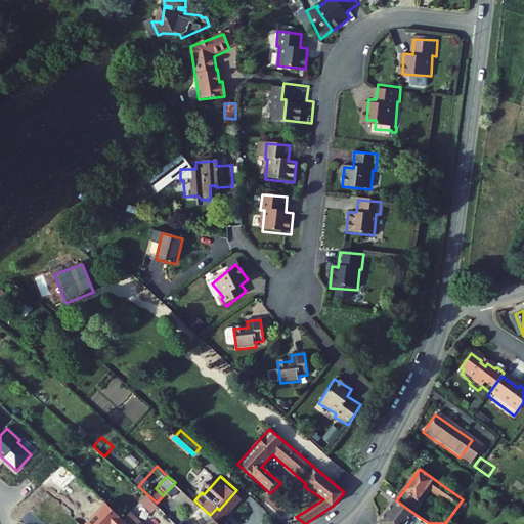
[(194,500),(175,482),(170,488),(191,509),(197,503),(194,500)]
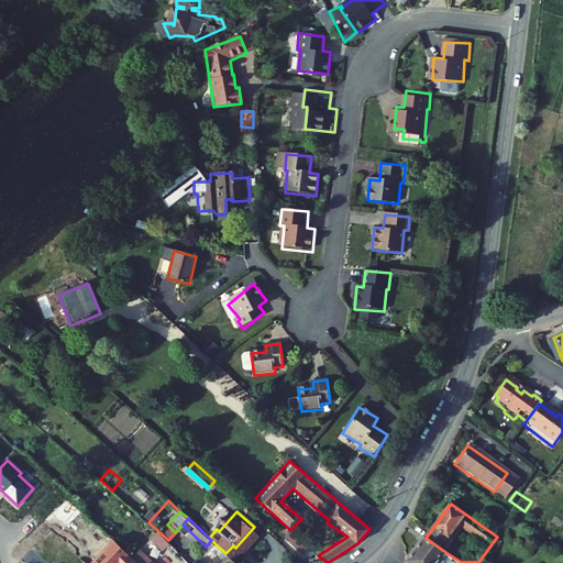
[(148,522),(143,528),(155,539),(161,533),(148,522)]
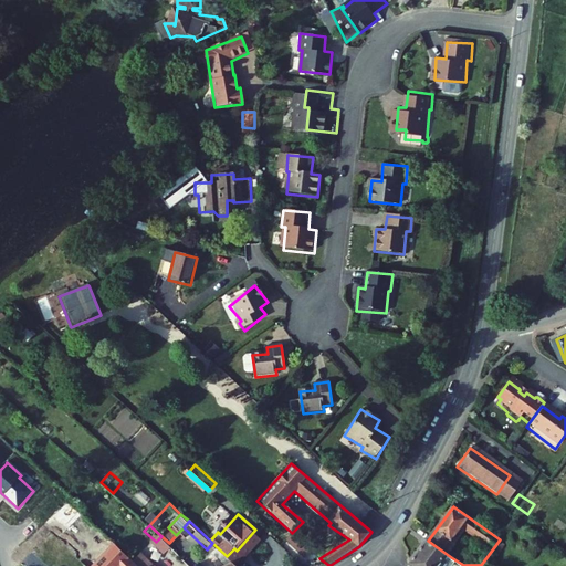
[(304,558),(311,552),(293,534),(286,541),(304,558)]
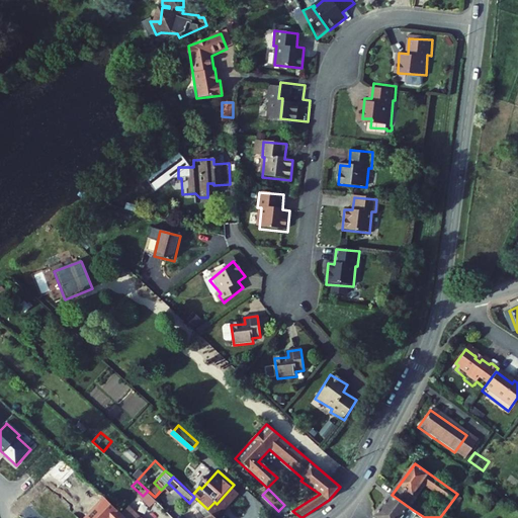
[(97,490),(84,505),(98,517),(100,515),(102,517),(125,517),(122,515),(113,506),(97,490)]
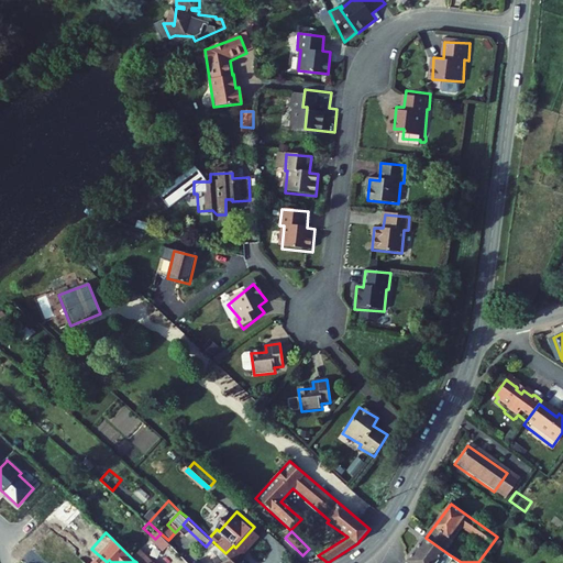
[(487,562),(504,541),(497,537),(478,562),(487,562)]
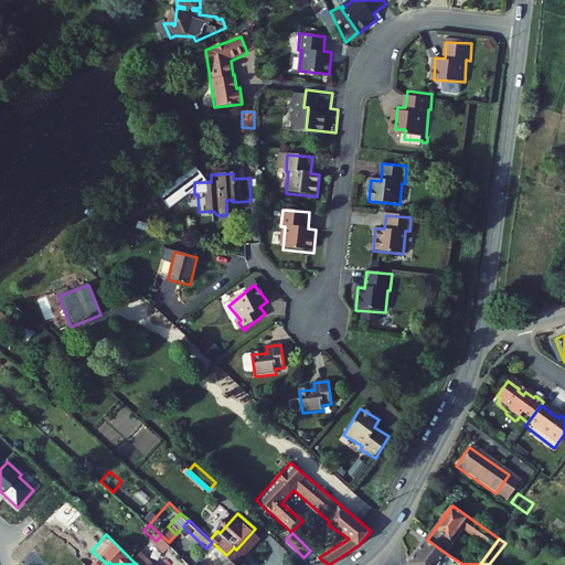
[(135,540),(124,552),(134,562),(139,557),(146,550),(135,540)]
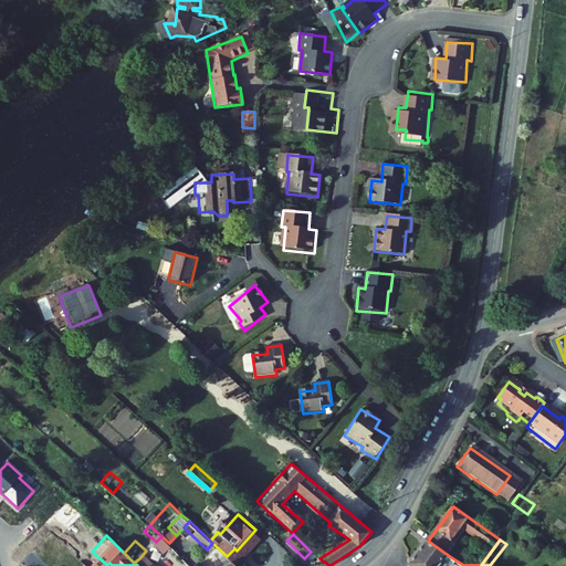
[(447,564),(451,557),(428,541),(409,565),(448,565),(449,565),(447,564)]
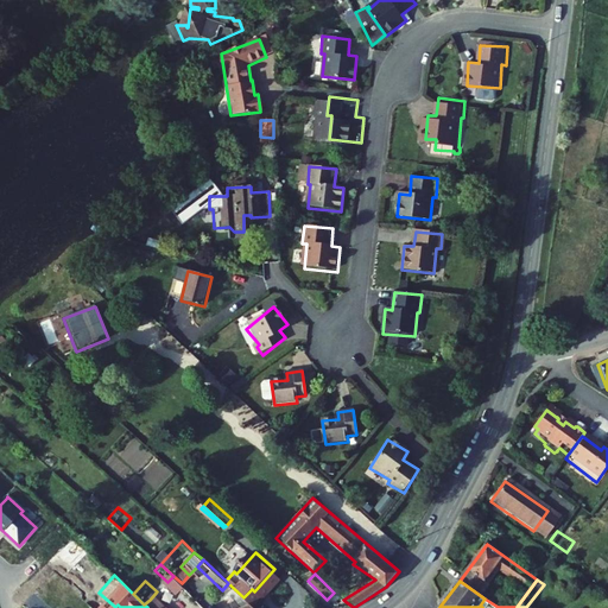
[(219,607),(254,607),(244,597),(228,583),(222,590),(225,593),(222,596),(226,605),(219,607)]
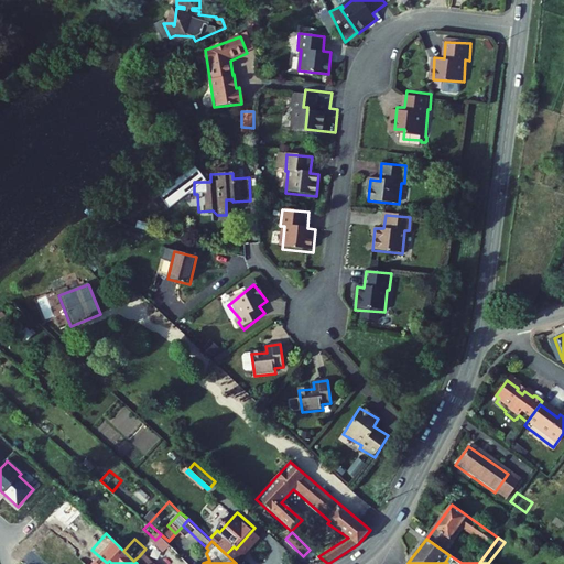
[(91,550),(83,560),(87,563),(106,563),(107,563),(91,550)]
